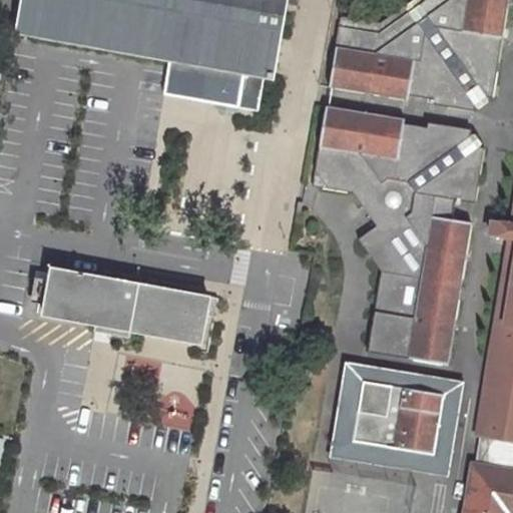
[(169,58),(164,94),(238,107),(245,72),(274,77),(287,0),(21,0),(15,31),(169,58)]
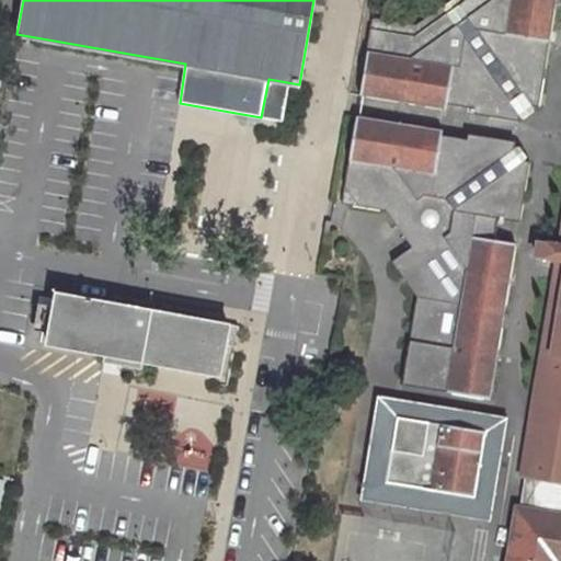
[(560,0),(453,0),(459,8),(450,14),(444,6),(415,26),(373,20),(361,95),(447,110),(448,104),(472,109),(472,114),(521,122),(522,115),(531,106),(539,107),(556,3),(560,3),(560,2),(560,0)]
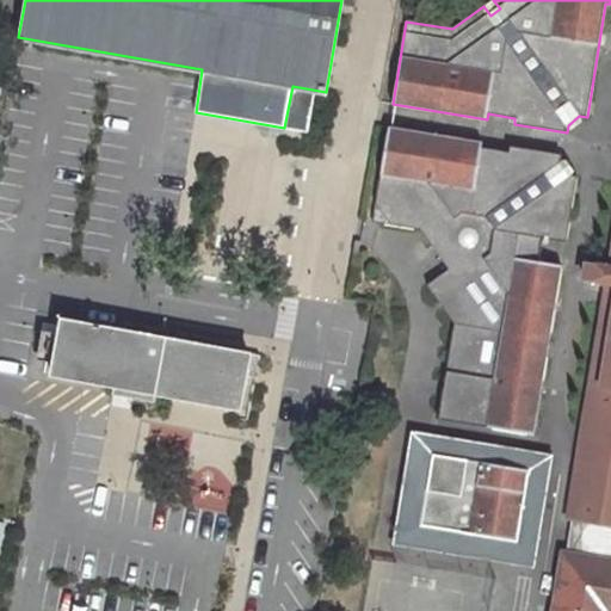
[(493,0),(492,0),(483,6),(491,16),(500,8),(493,0)]
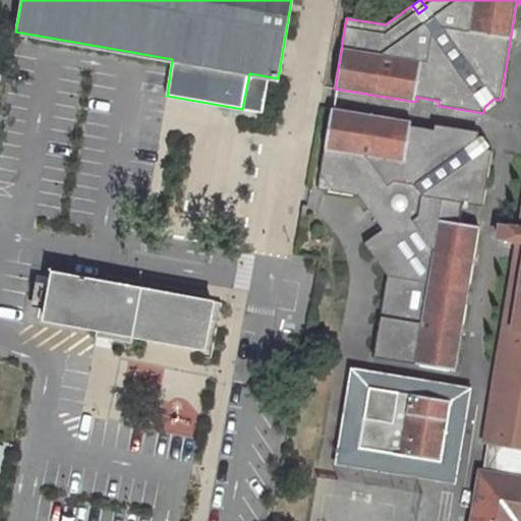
[(494,99),(484,107),(487,112),(498,102),(494,99)]
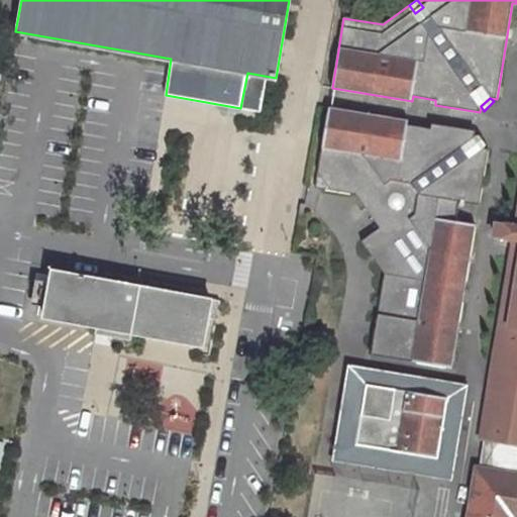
[(431,130),(408,125),(409,120),(328,107),(315,187),(356,194),(381,227),(362,241),(385,273),(372,354),(451,368),(476,225),(454,222),(457,201),(479,204),(487,148),(482,147),(475,136),(476,131),(432,124),(431,130)]
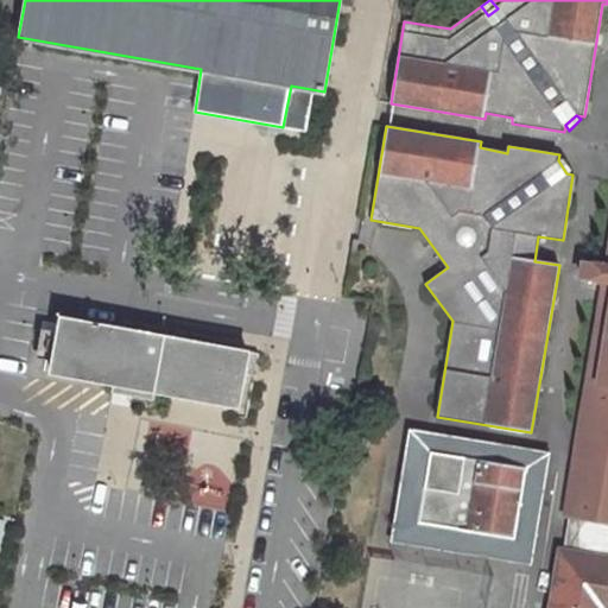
[(563,159),(558,160),(567,173),(571,169),(563,159)]
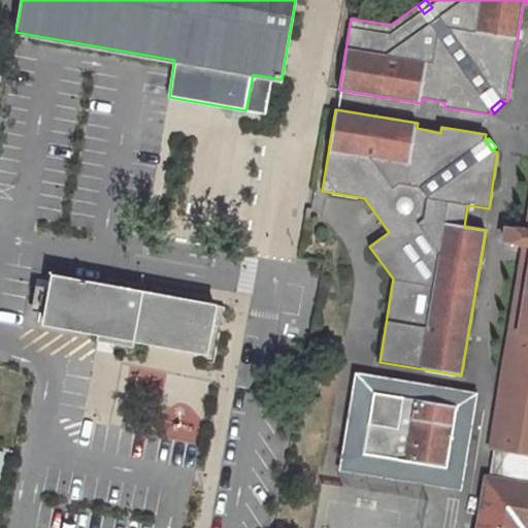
[(527,228),(527,231),(506,227),(505,240),(525,243),(493,446),(497,448),(527,452),(527,228)]
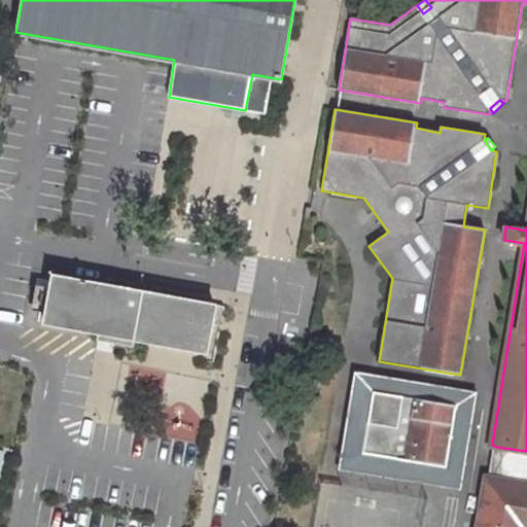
[(54,275),(44,323),(123,337),(208,352),(215,304),(54,275)]
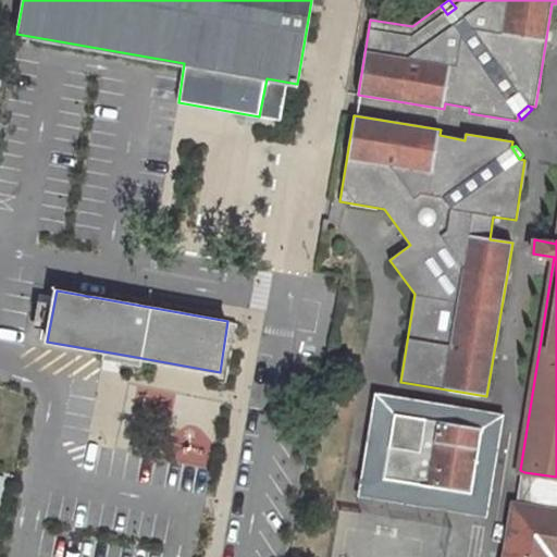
[(395,415),(384,478),(404,481),(403,493),(421,496),(423,484),(434,485),(432,497),(449,499),(450,489),(471,492),(481,429),(395,415)]
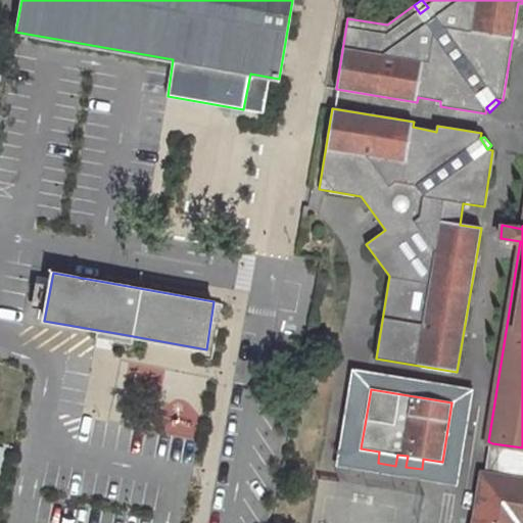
[(522,447),(492,443),(490,455),(521,460),(522,452),(522,447)]
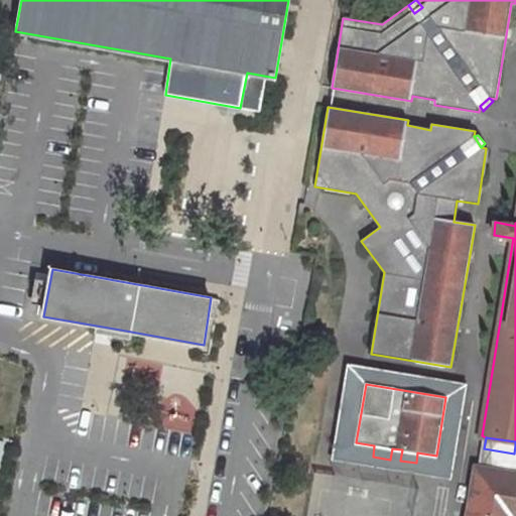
[(392,448),(390,460),(400,461),(402,449),(392,448)]
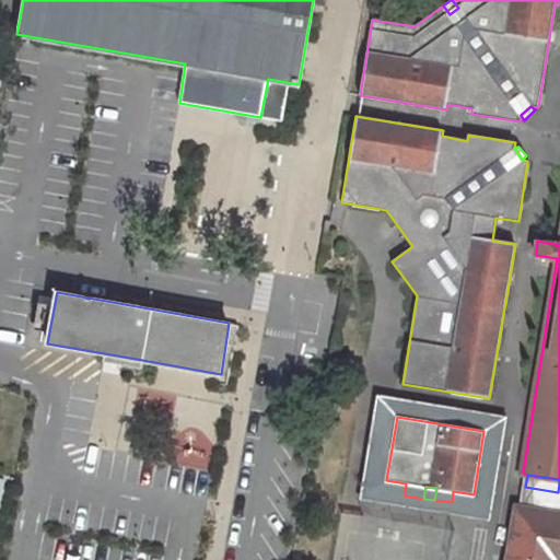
[(559,559),(559,492),(558,492),(525,487),(522,506),(516,505),(508,559),(559,559)]
